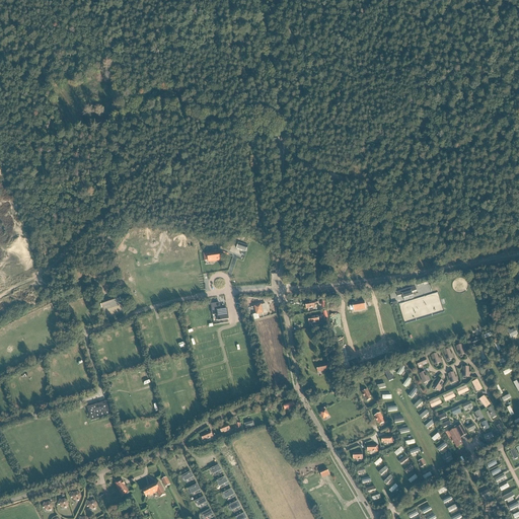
[(199,183),(193,180),(187,192),(193,195),(199,183)]
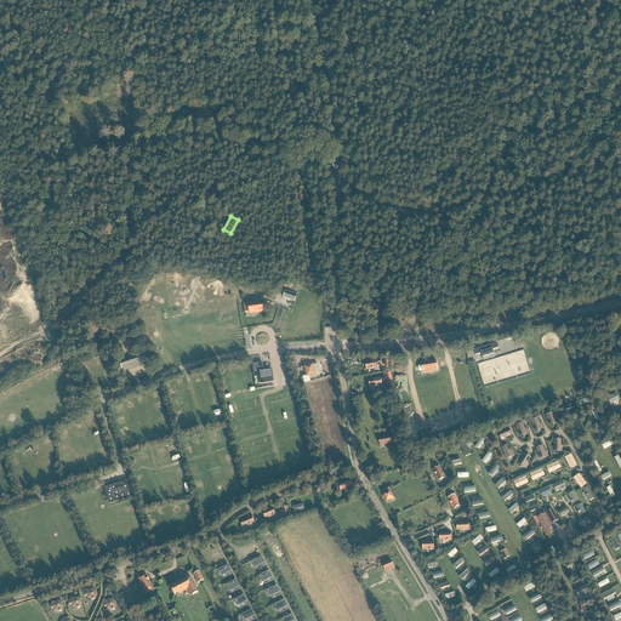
[(297,295),(285,291),(283,298),(295,302),(297,295)]
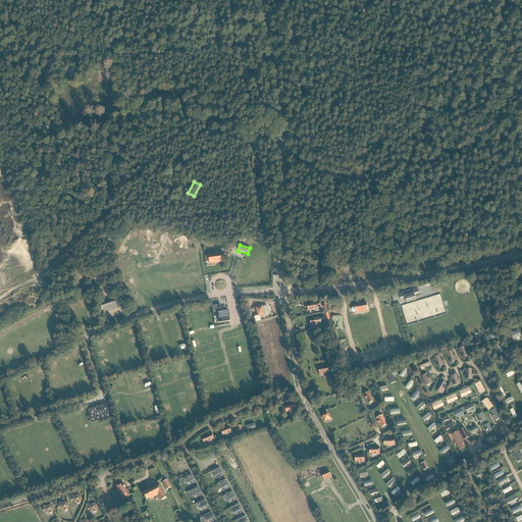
[(209,264),(221,262),(220,254),(210,256),(209,254),(205,255),(206,262),(209,262),(209,264)]
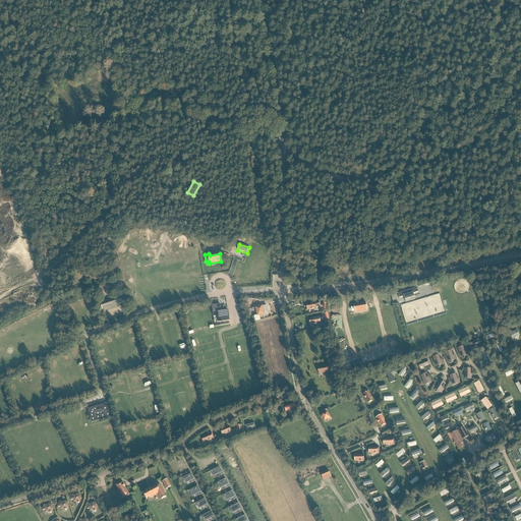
[(433,294),(431,283),(419,286),(420,289),(418,289),(419,293),(419,292),(421,297),(433,294)]
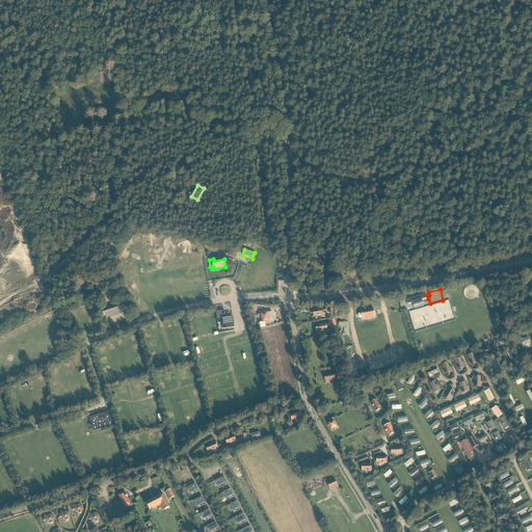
[(423,303),(422,300),(427,298),(425,294),(405,300),(407,304),(411,303),(413,307),(423,303)]
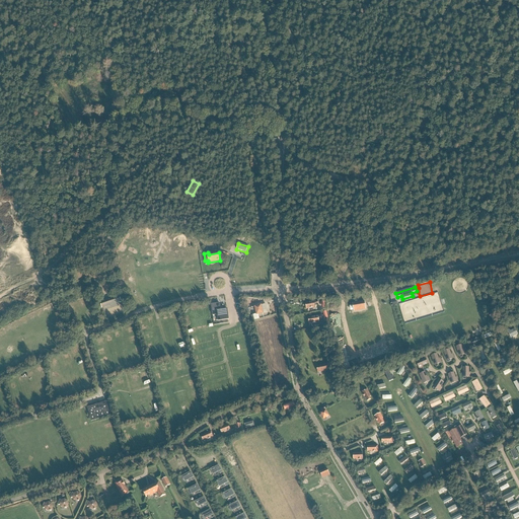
[(433,314),(444,311),(439,293),(423,297),(424,300),(427,299),(430,308),(431,307),(433,314)]
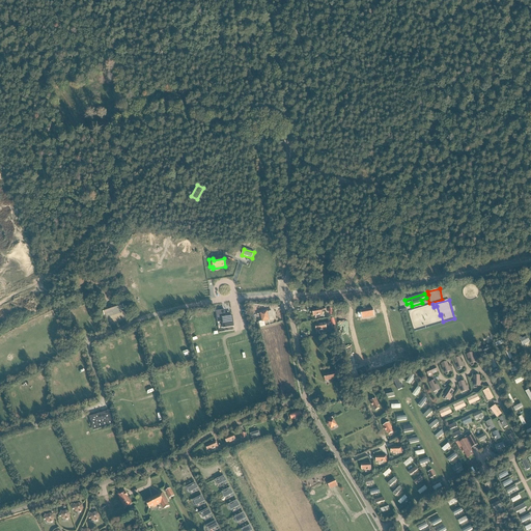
[(123,309),(121,303),(102,309),(104,315),(123,309)]
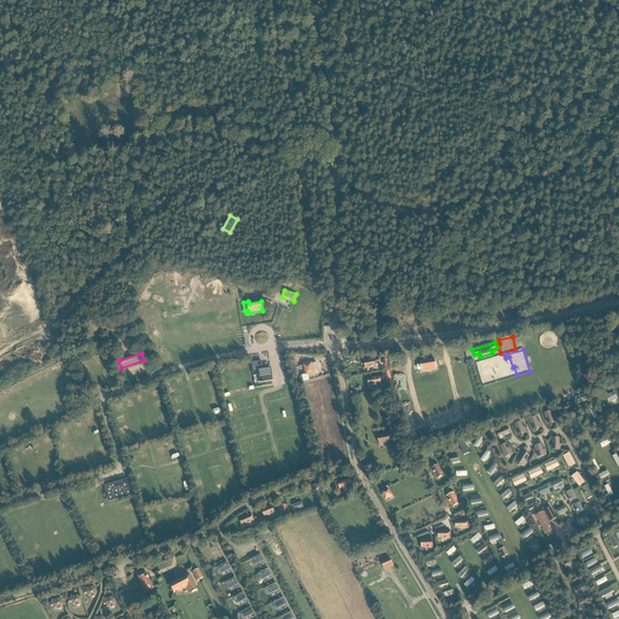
[(364,362),(365,369),(377,366),(376,363),(380,363),(380,359),(376,359),(364,362)]
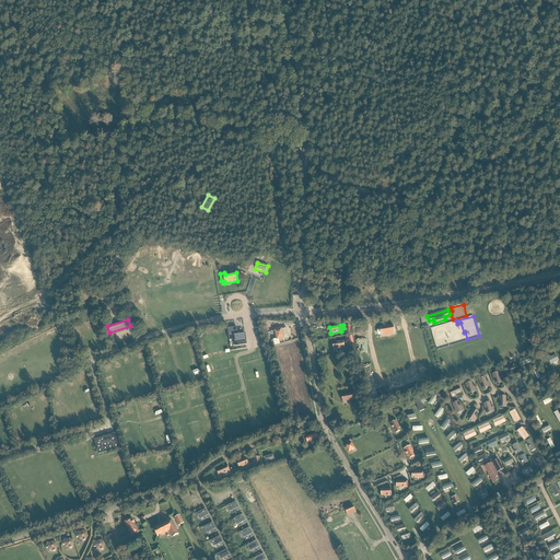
[(392,326),(381,328),(382,336),(394,334),(392,326)]
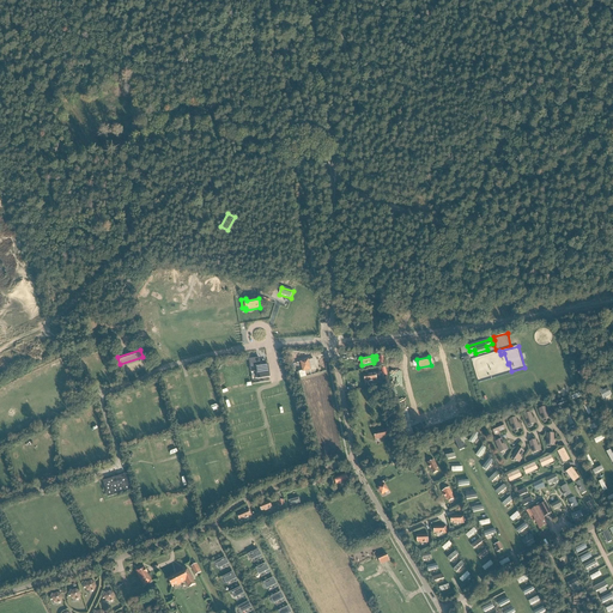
[(271,377),(268,365),(260,366),(259,358),(249,360),(252,372),(258,371),(259,380),(271,377)]
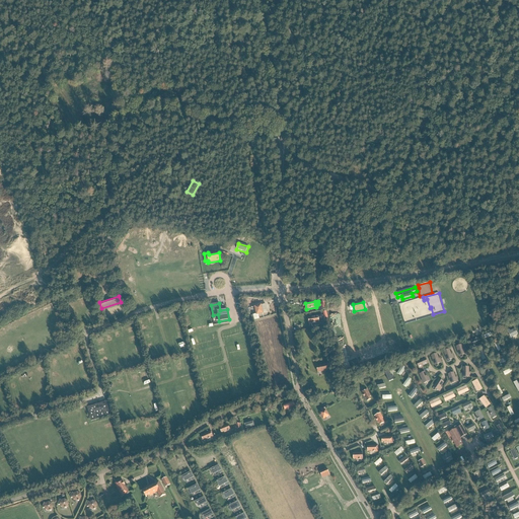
[(317,316),(308,318),(309,324),(319,322),(318,319),(321,318),(320,315),(317,316)]
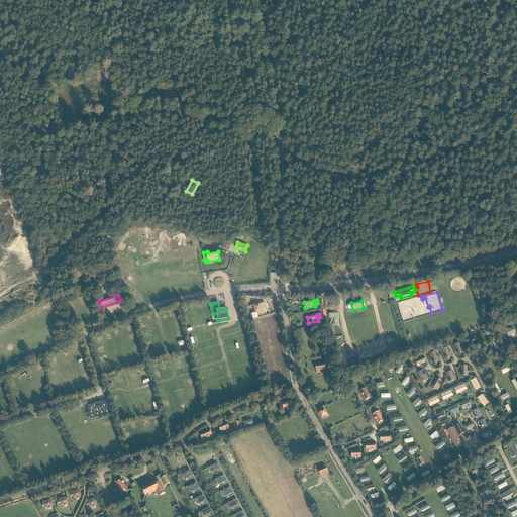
[(516,333),(513,328),(508,330),(508,329),(505,330),(509,337),(516,333)]
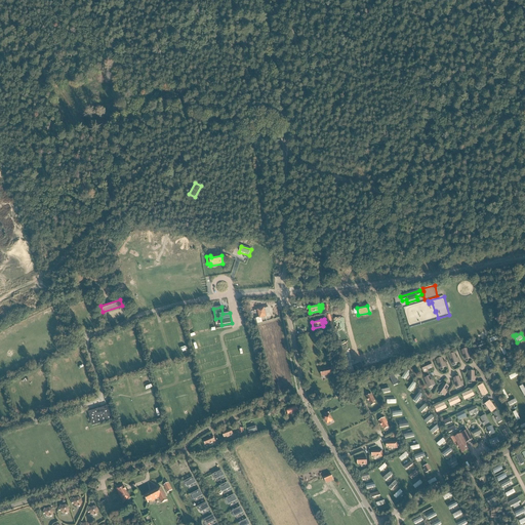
[(465,360),(472,358),(471,354),(469,355),(467,350),(461,351),(465,360)]
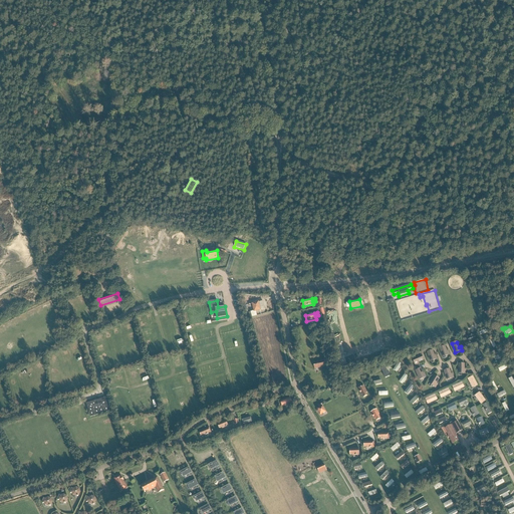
[(440,348),(443,357),(450,354),(448,351),(447,351),(445,346),(440,348)]
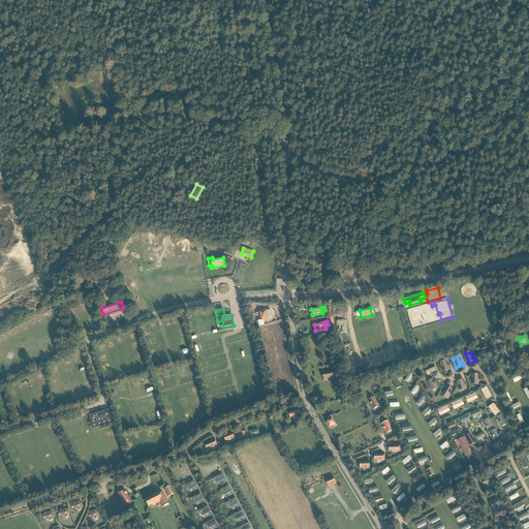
[(439,363),(443,372),(449,370),(448,366),(447,367),(445,361),(439,363)]
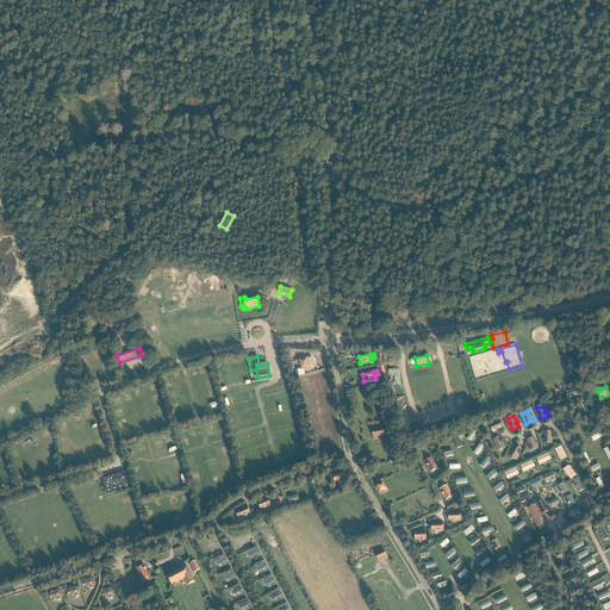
[(490,427),(492,434),(497,433),(496,430),(503,428),(499,422),(490,427)]
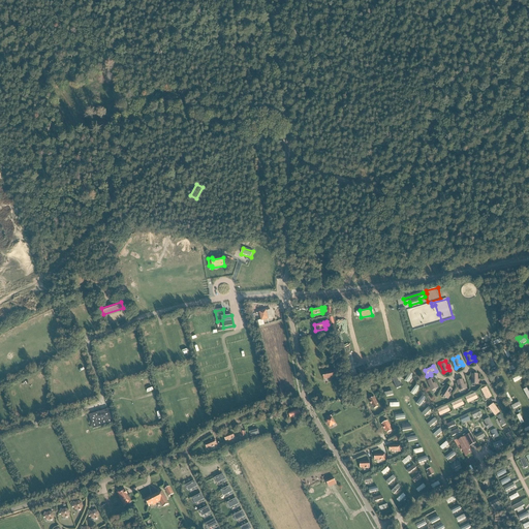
[(408,383),(413,375),(410,373),(404,381),(408,383)]
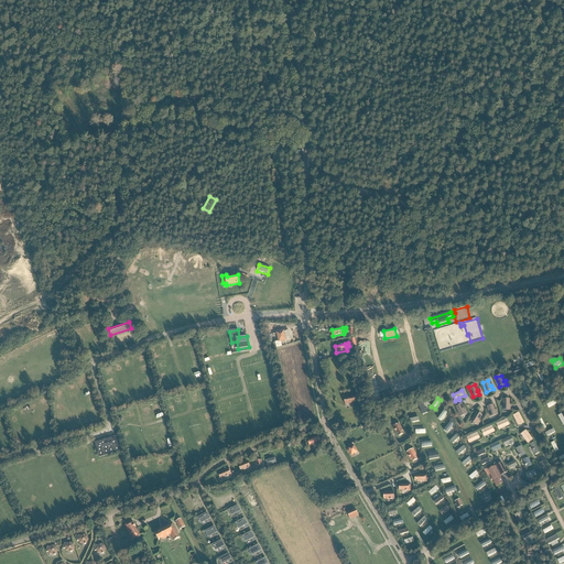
[(422,415),(427,413),(422,402),(418,404),(422,415)]
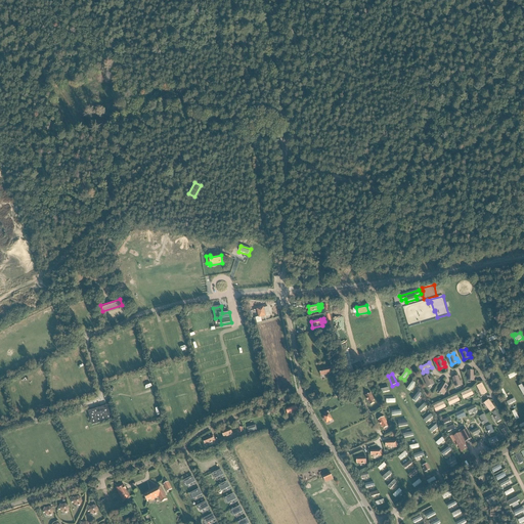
[(434,384),(432,381),(431,381),(429,376),(424,379),(428,387),(434,384)]
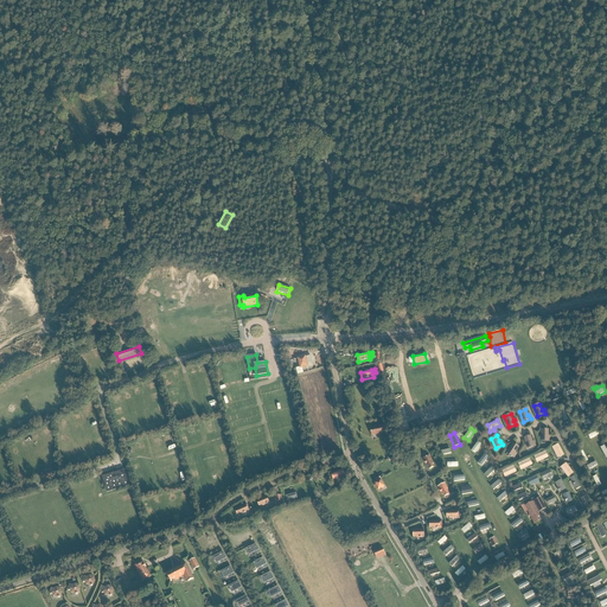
[(532,442),(530,436),(524,439),(528,449),(536,446),(534,442),(532,442)]
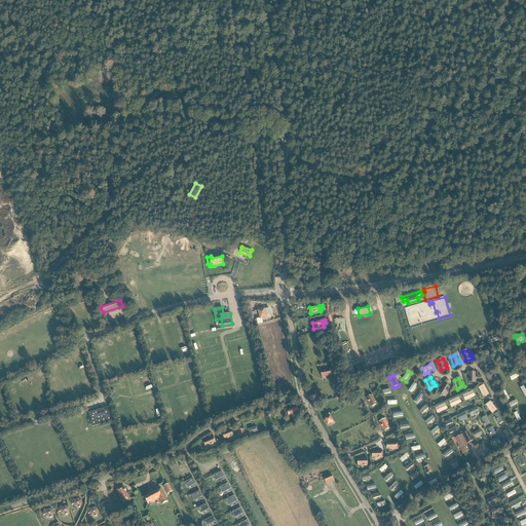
[(411,393),(417,385),(414,383),(408,390),(411,393)]
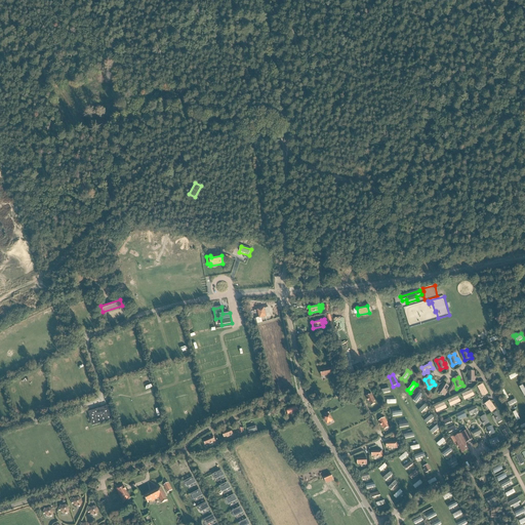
[(438,392),(444,396),(446,393),(445,392),(448,387),(444,384),(438,392)]
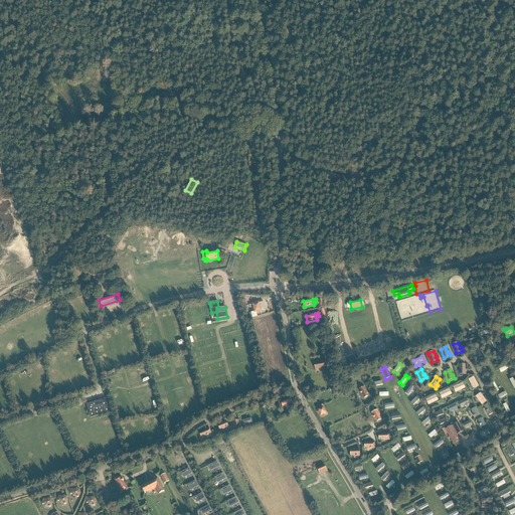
[(473,389),(479,386),(474,377),(468,380),(473,389)]
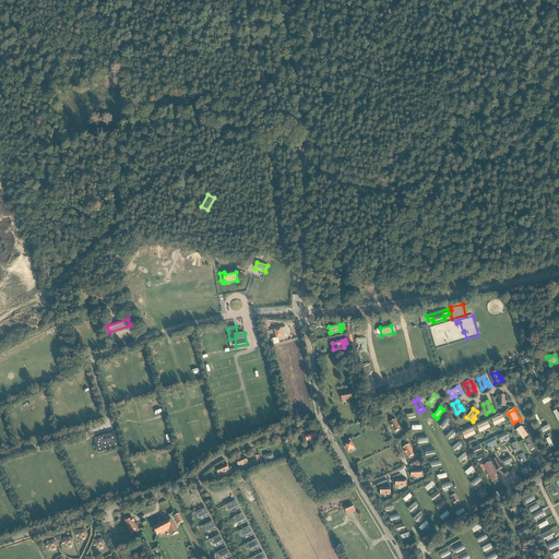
[(506,421),(502,416),(491,420),(495,427),(506,421)]
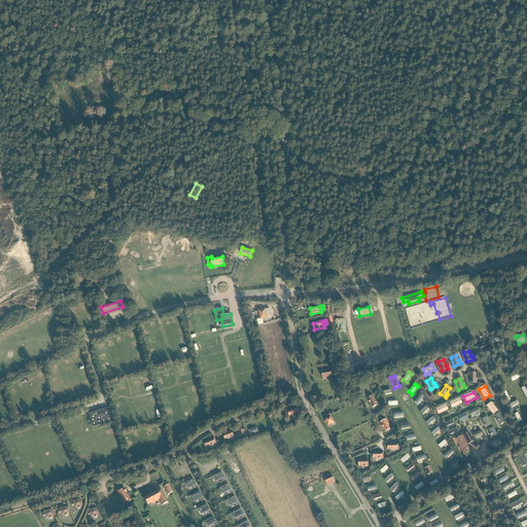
[(418,406),(424,397),(421,394),(414,402),(418,406)]
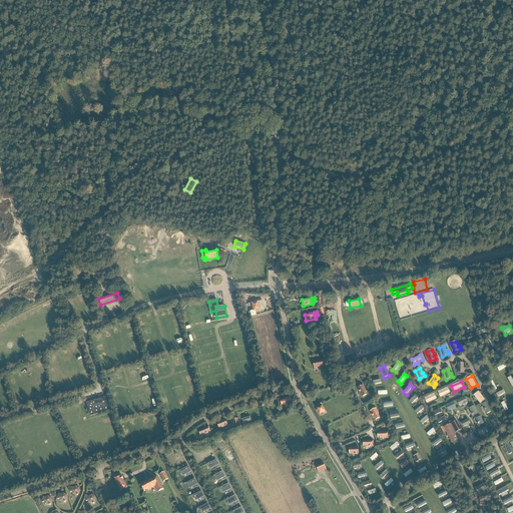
[(363,397),(367,395),(366,393),(366,392),(363,385),(358,388),(361,395),(362,394),(363,397)]
